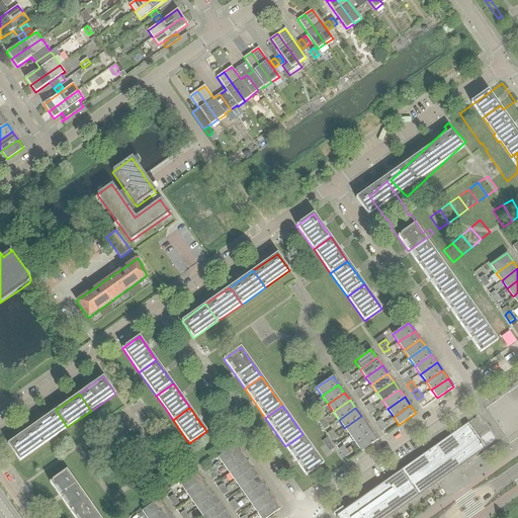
[(44,444),(67,427),(56,410),(31,427),(44,444)]
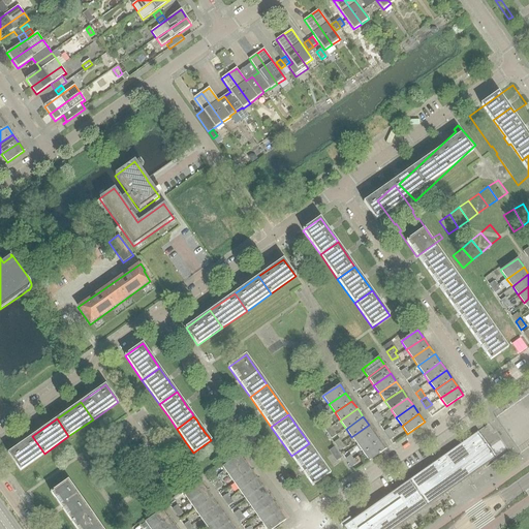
[(351,437),(358,444),(374,433),(369,425),(351,437)]
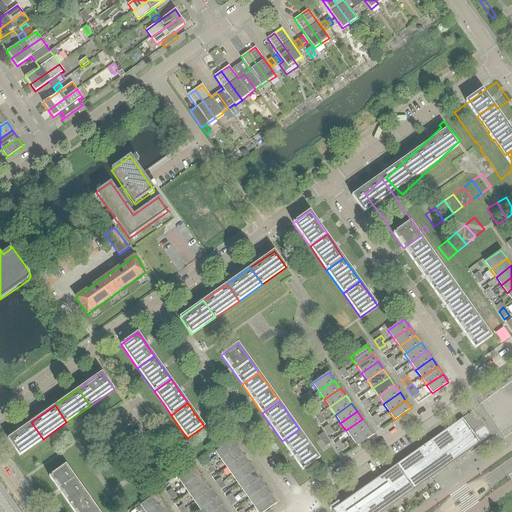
[(316,417),(321,424),(326,421),(321,413),(316,417)]
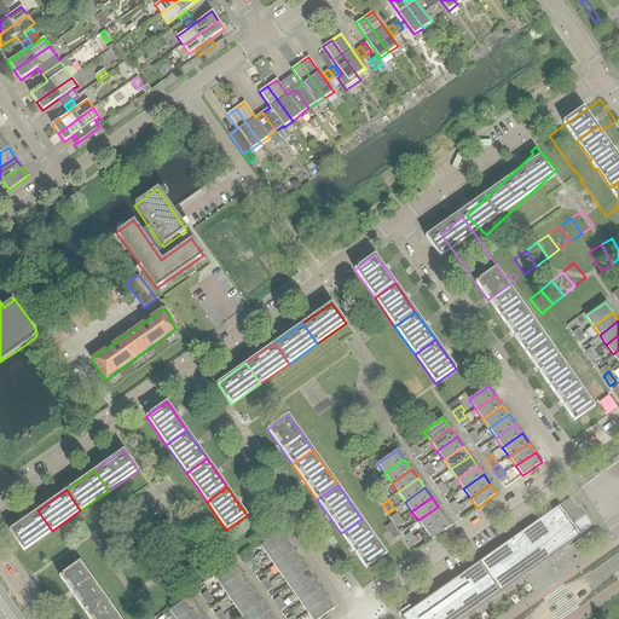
[(462,618),(580,536),(559,505),(411,609),(409,606),(398,613),(401,618),(462,618)]
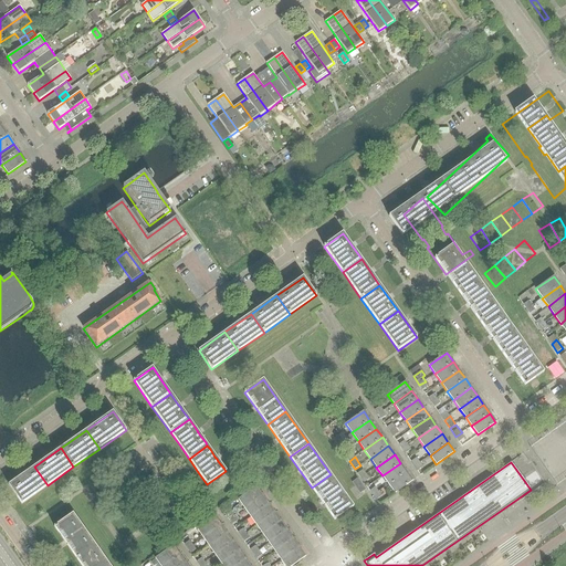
[(383,475),(388,484),(407,472),(400,463),(383,475)]
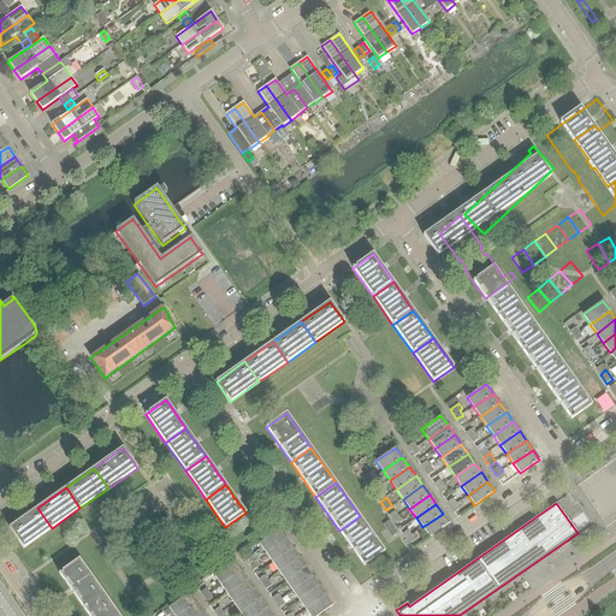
[(52,528),(37,508),(9,528),(23,548),(52,528)]
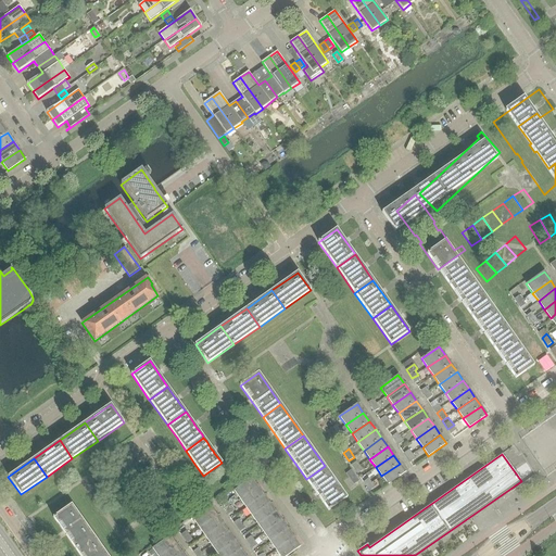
[(381,476),(388,484),(405,472),(400,464),(381,476)]
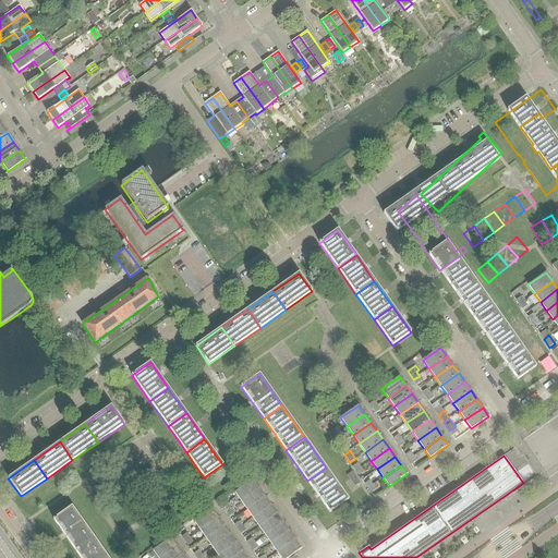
[(326,468),(307,481),(330,512),(348,499),(326,468)]
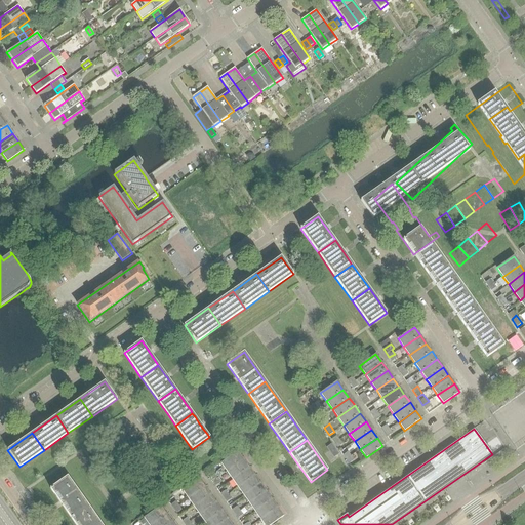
[(339,454),(331,444),(327,447),(334,458),(339,454)]
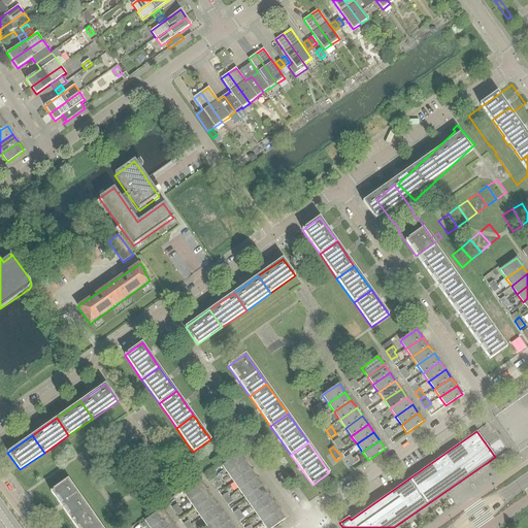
[(239,454),(222,466),(228,474),(244,462),(239,454)]
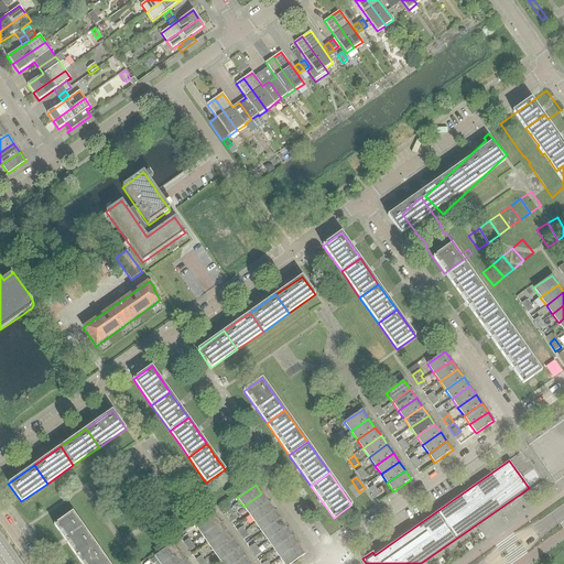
[(243,507),(250,516),(268,502),(261,494),(243,507)]
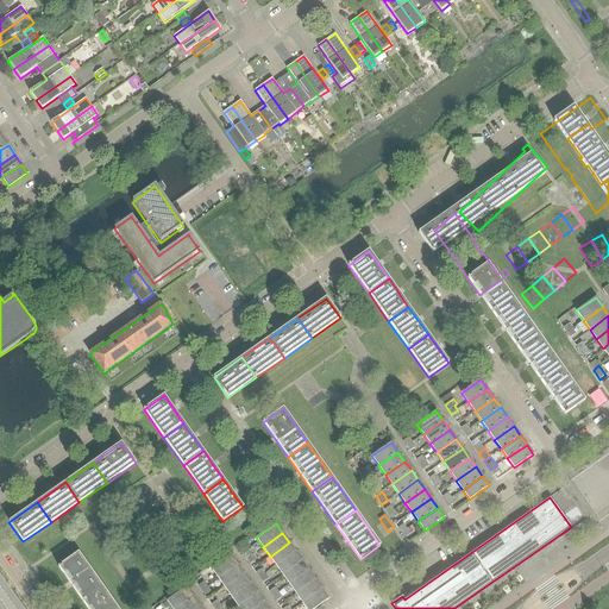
[(270,557),(276,566),(295,552),(289,542),(270,557)]
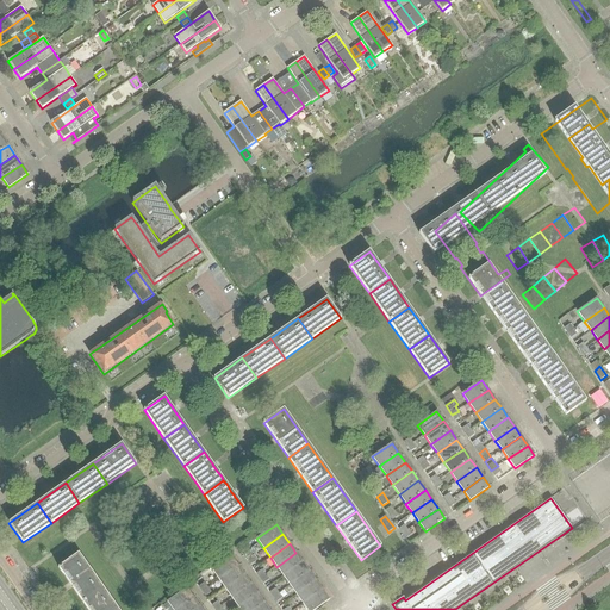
[(253,555),(249,551),(242,555),(246,561),(253,555)]
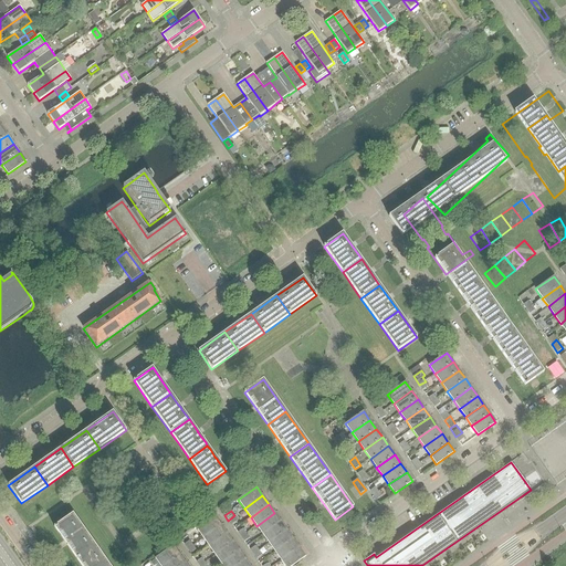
[(257,526),(263,534),(281,522),(274,513),(257,526)]
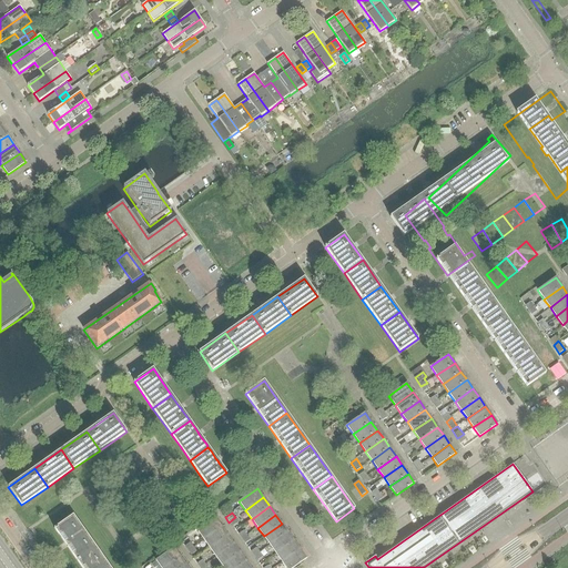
[(77,560),(95,547),(73,516),(54,528),(77,560)]
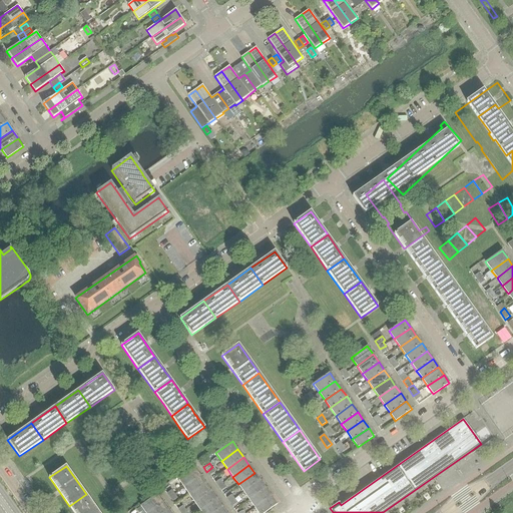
[(212,467),(206,472),(209,476),(215,472),(212,467)]
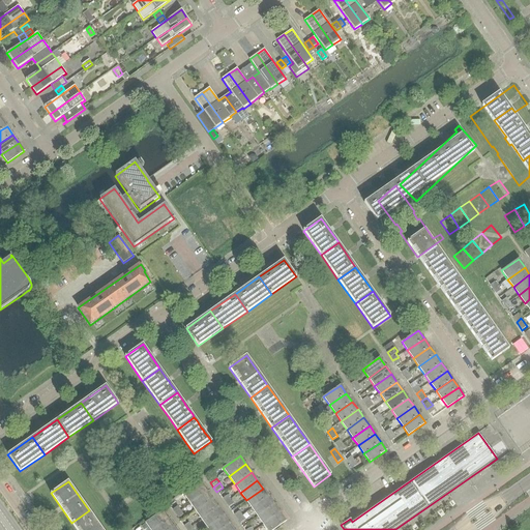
[(201,483),(184,495),(190,504),(207,492),(201,483)]
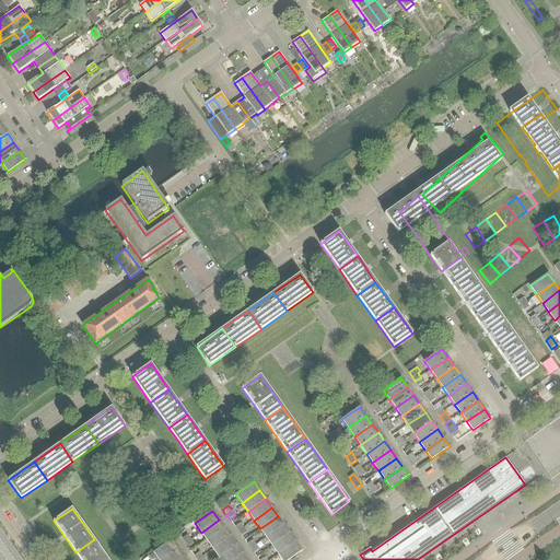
[(260,528),(266,537),(283,525),(278,516),(260,528)]
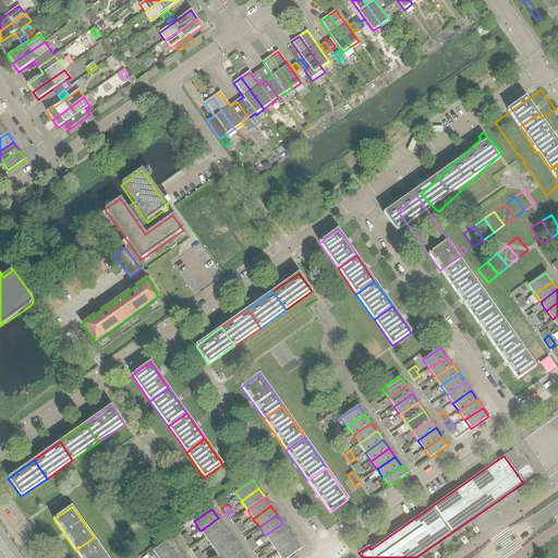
[(201,531),(206,538),(223,526),(218,518),(201,531)]
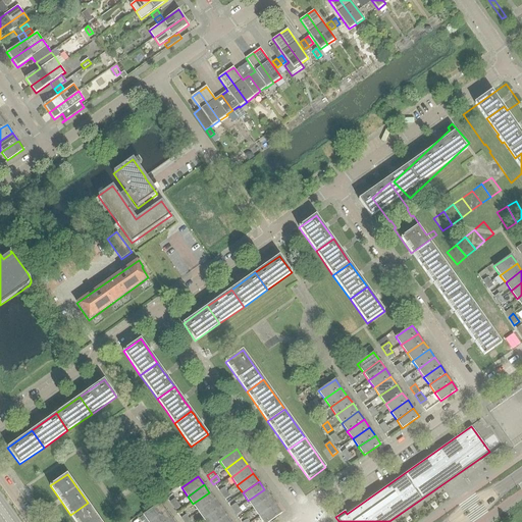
[(248,501),(254,509),(270,497),(264,489),(248,501)]
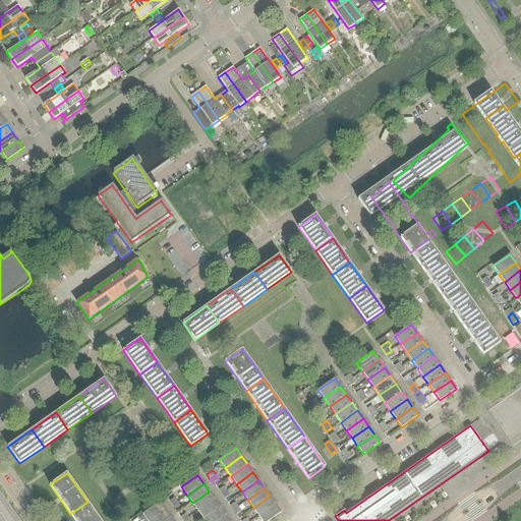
[(192,503),(198,511),(215,500),(209,491),(192,503)]
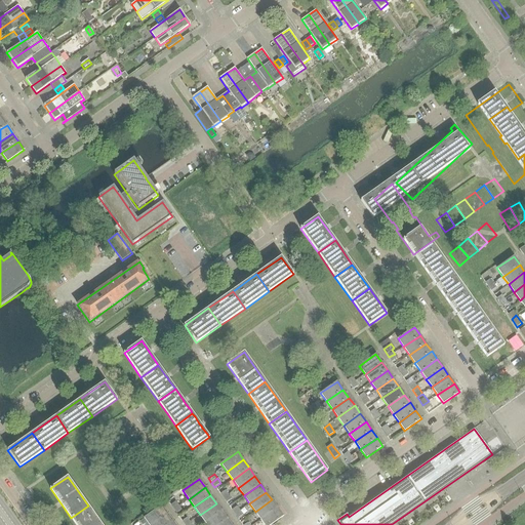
[(255,512),(260,520),(278,508),(272,499),(255,512)]
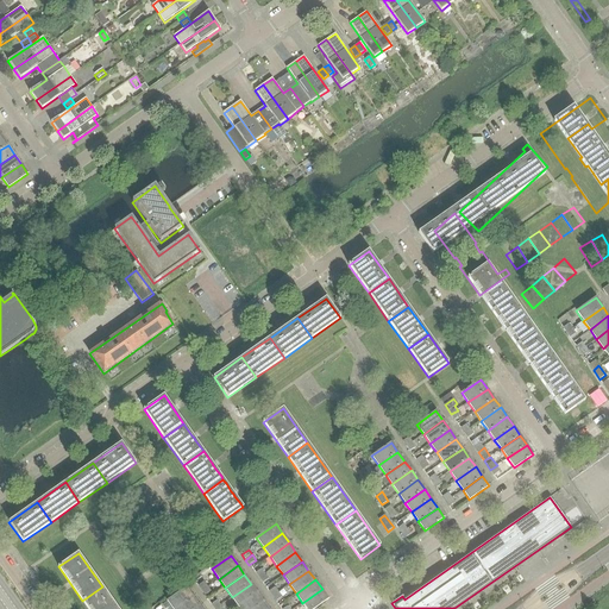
[(232,597),(238,607),(257,592),(251,584),(232,597)]
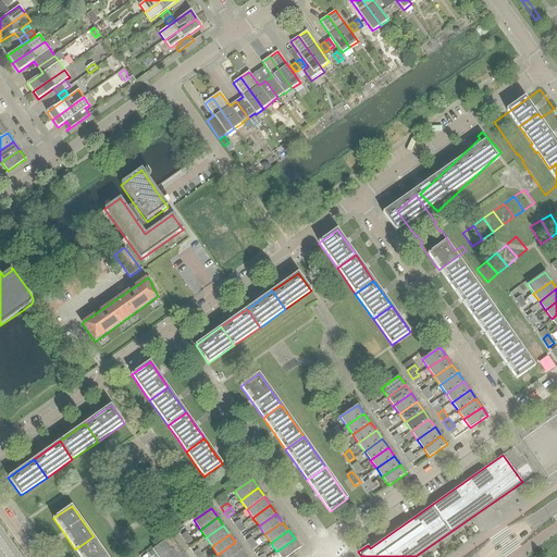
[(108,556),(94,536),(75,549),(79,556),(108,556)]
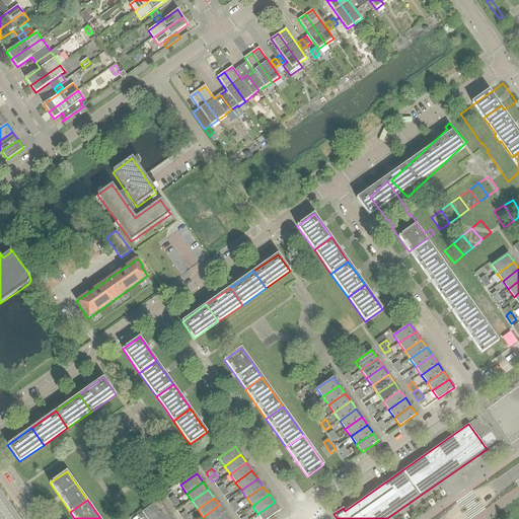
[(149,518),(164,509),(158,500),(142,512),(147,518),(149,518)]
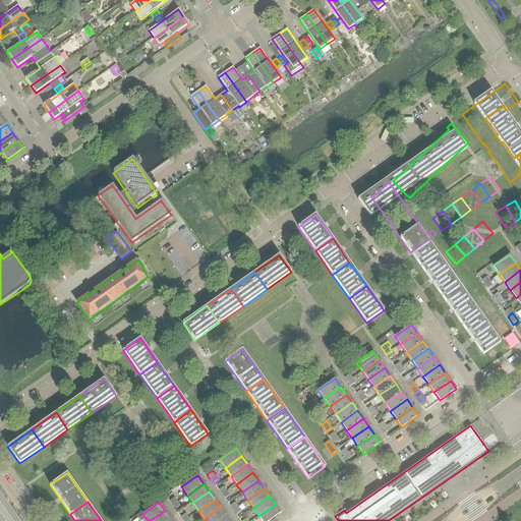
[(258,516),(262,520),(268,520),(281,512),(276,504),(258,516)]
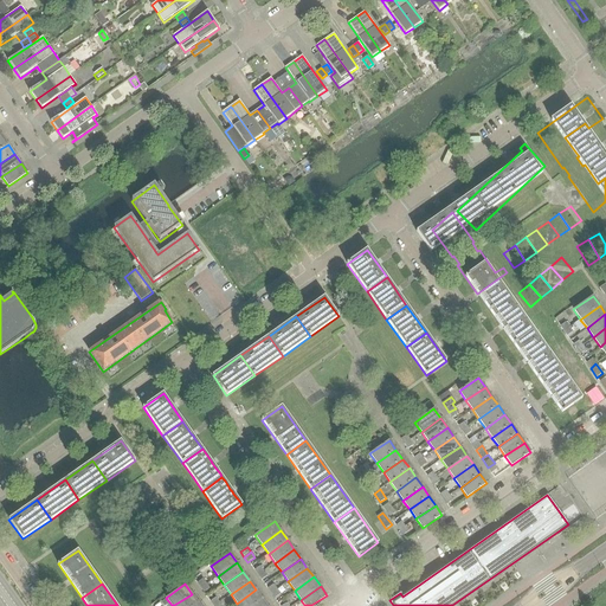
[(237,604),(238,605),(252,605),(263,599),(256,590),(237,604)]
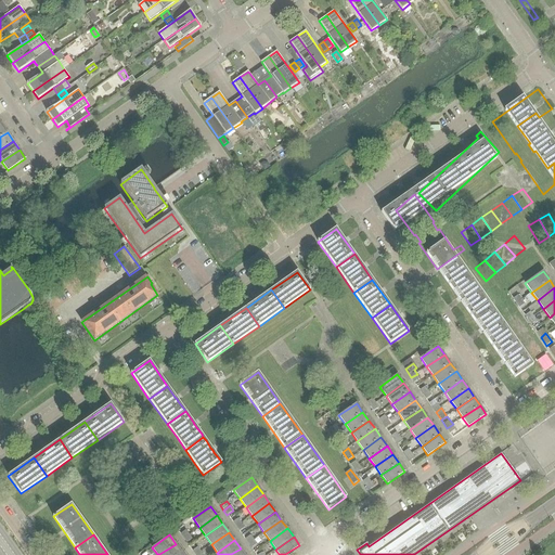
[(178,554),(182,552),(176,544),(159,554),(178,554)]
